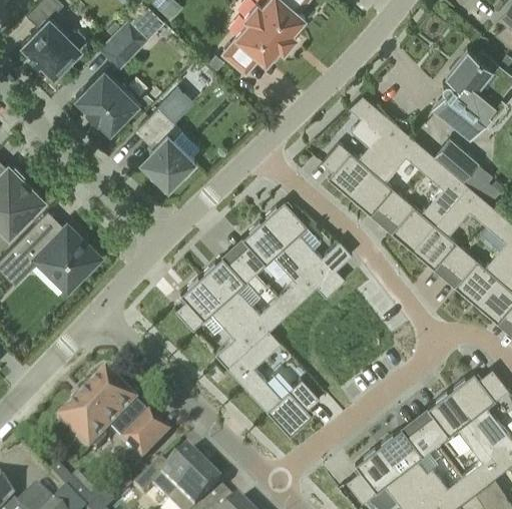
[(64,6),(57,0),(43,0),(27,17),(39,30),(22,47),(31,56),(29,58),(38,67),(41,65),(54,78),(80,50),(79,49),(85,43),(85,39),(78,32),(74,32),(68,38),(50,20),(64,6)]
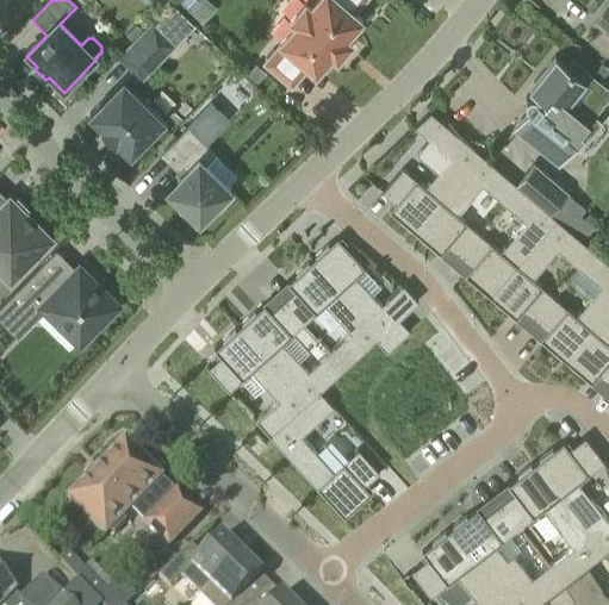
[(179,0),(178,2),(190,13),(200,0),(179,0)]
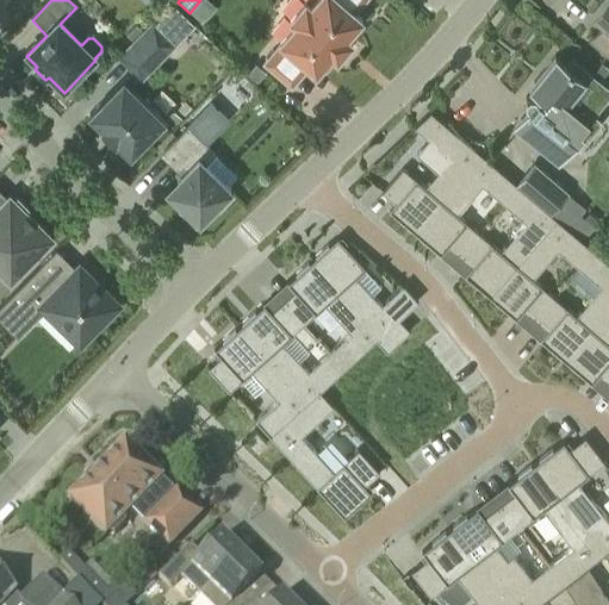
[(290,23),(296,27),(280,45),(281,48),(265,67),(292,91),(309,70),(316,76),(331,58),(337,63),(353,45),(347,41),(362,23),(355,16),(368,0),(318,0),(311,10),(305,5),(290,23)]
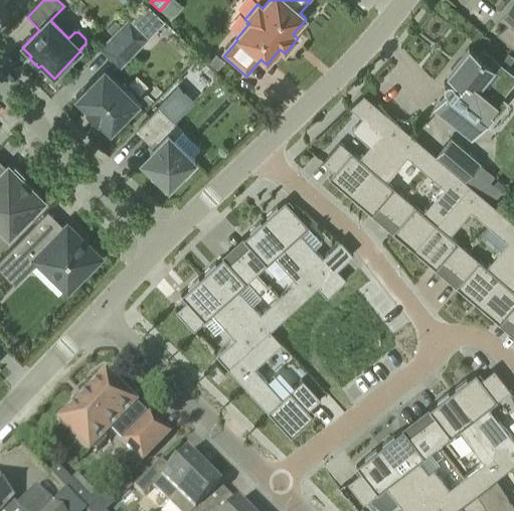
[(510,22),(498,36),(513,49),(513,0),(511,0),(500,13),(510,22)]
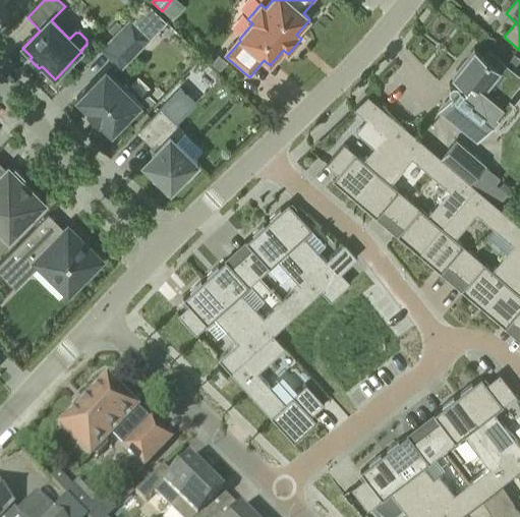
[(106,72),(106,71),(77,101),(89,112),(87,114),(98,125),(101,123),(112,135),(115,131),(120,133),(127,126),(125,121),(140,106),(113,78),(121,70),(167,23),(148,5),(122,32),(114,40),(103,52),(114,63),(106,72)]
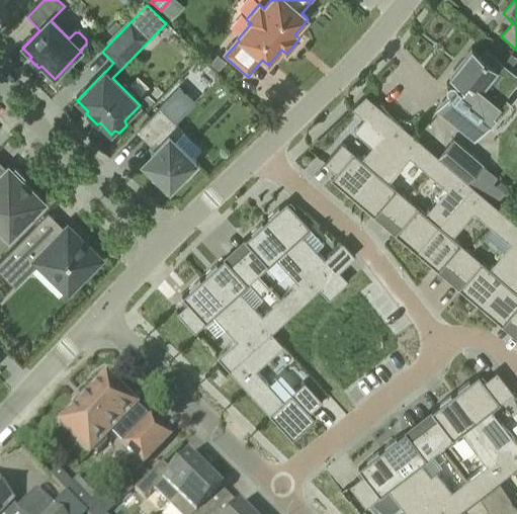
[(113,39),(121,31),(116,26),(108,34),(113,39)]
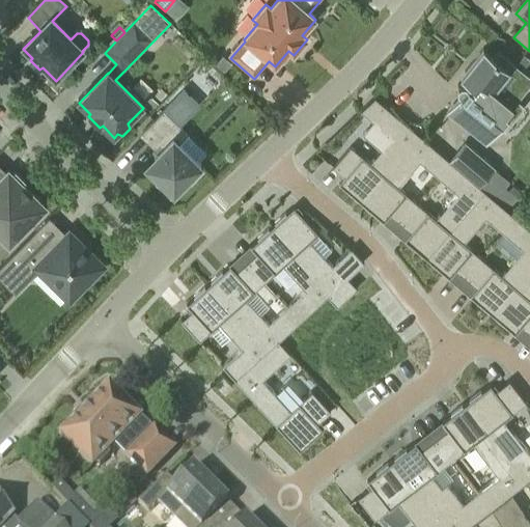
[(464,86),(461,87),(457,91),(459,96),(462,98),(458,101),(458,102),(458,103),(461,104),(454,112),(454,111),(453,112),(449,116),(486,146),(500,129),(505,133),(523,111),(519,107),(521,105),(512,99),(517,94),(514,93),(508,89),(521,74),(523,75),(523,74),(498,53),(493,59),(483,52),(461,81),(468,86),(467,87),(464,86)]
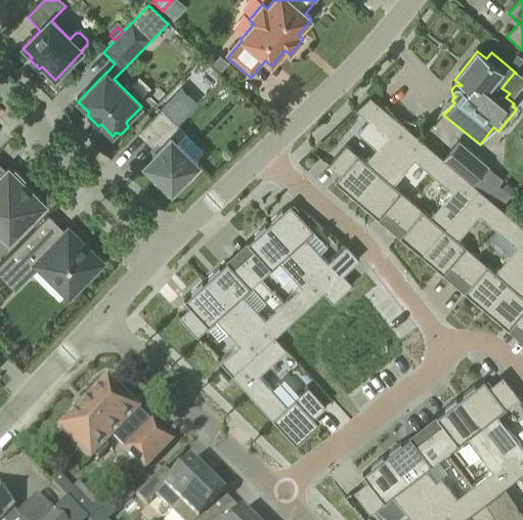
[(203,63),(192,74),(205,86),(216,76),(203,63)]
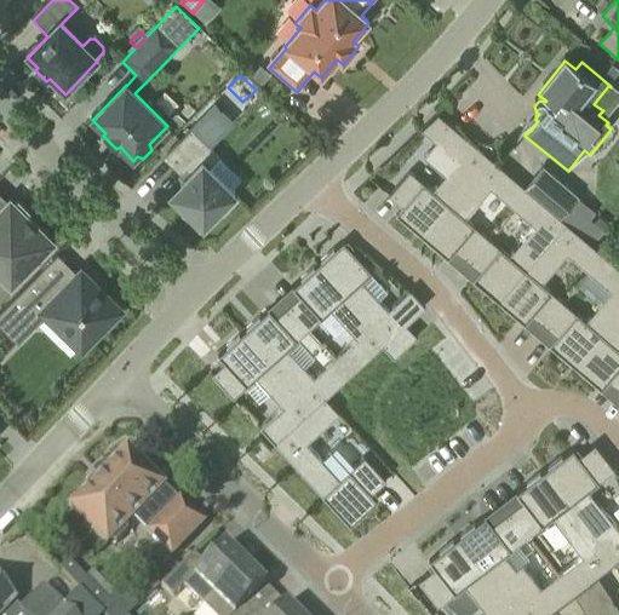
[(418,237),(419,236),(423,240),(489,161),(435,115),(419,131),(459,165),(434,195),(424,187),(411,176),(390,200),(402,210),(395,217),(406,226),(418,237)]
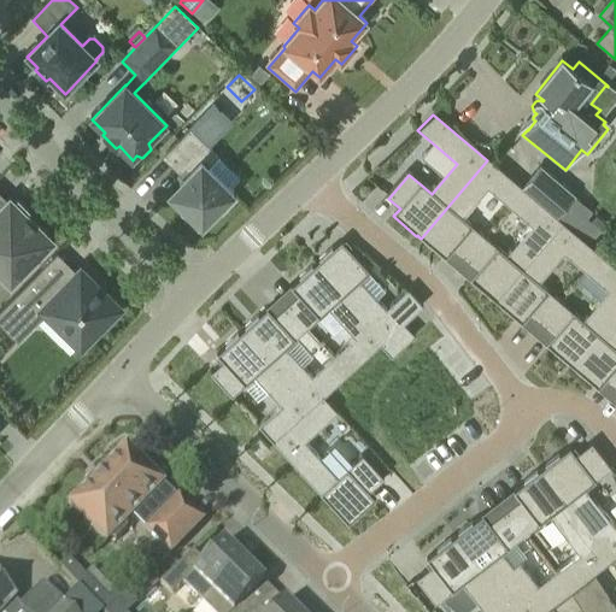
[(181,187),(174,194),(180,200),(176,202),(185,211),(181,215),(198,233),(220,211),(223,215),(239,199),(207,170),(218,160),(191,133),(165,159),(187,178),(180,186),(181,187)]
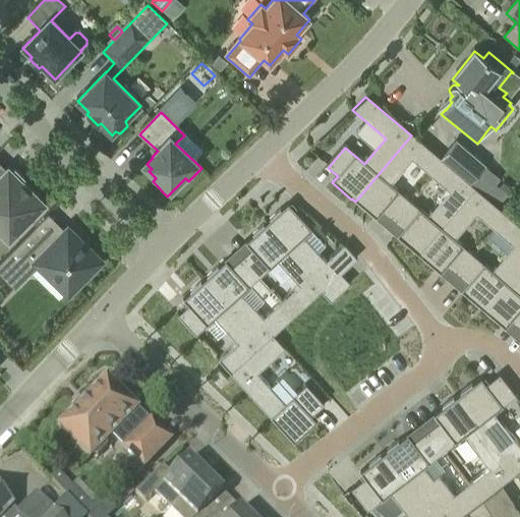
[(369,214),(388,230),(410,203),(400,194),(400,193),(392,186),(413,162),(431,177),(444,163),(443,162),(411,135),(355,202),(359,205),(358,206),(368,215),(369,214)]
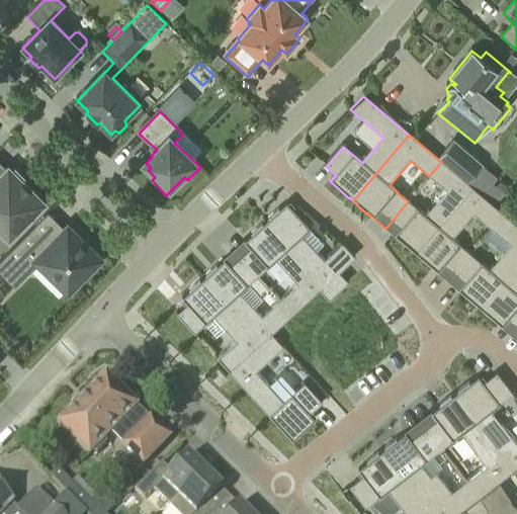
[(483,166),(455,143),(440,161),(441,162),(467,184),(483,166)]
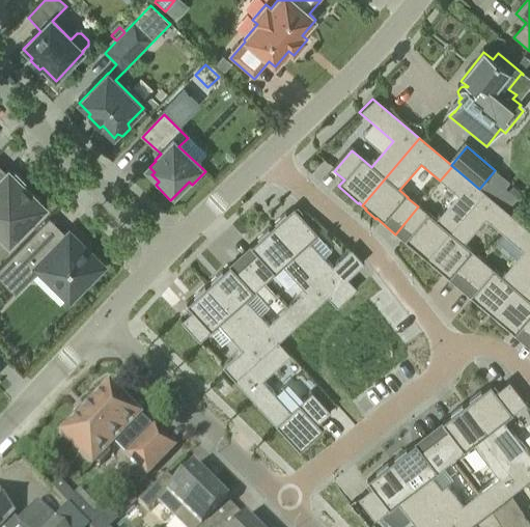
[(452,166),(440,181),(459,197),(438,223),(429,216),(428,216),(418,206),(395,234),(414,250),(413,250),(424,259),(424,258),(428,261),(485,194),(479,189),(452,166)]
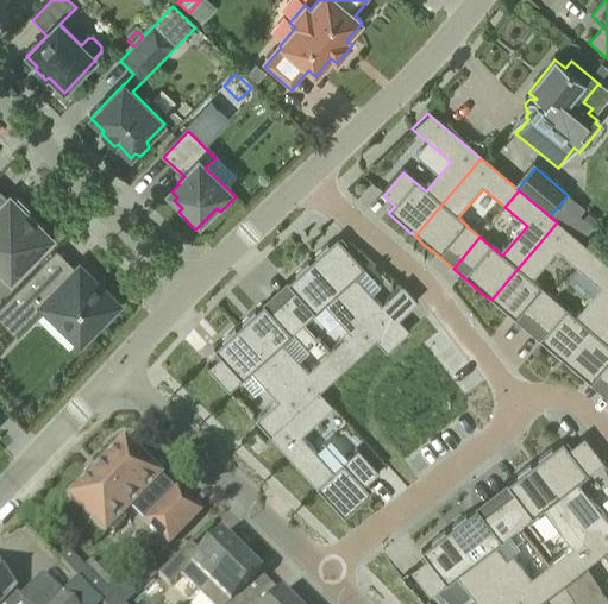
[(16,205),(10,200),(0,209),(0,295),(10,285),(11,287),(55,243),(26,215),(29,213),(18,202),(16,205)]
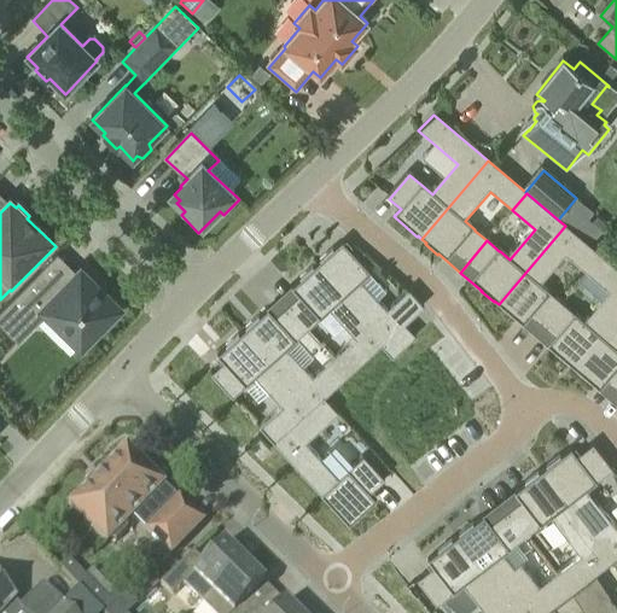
[(566,257),(589,275),(604,258),(565,226),(499,304),(502,308),(501,309),(514,320),(514,319),(536,338),(563,305),(551,295),(541,286),(566,257)]
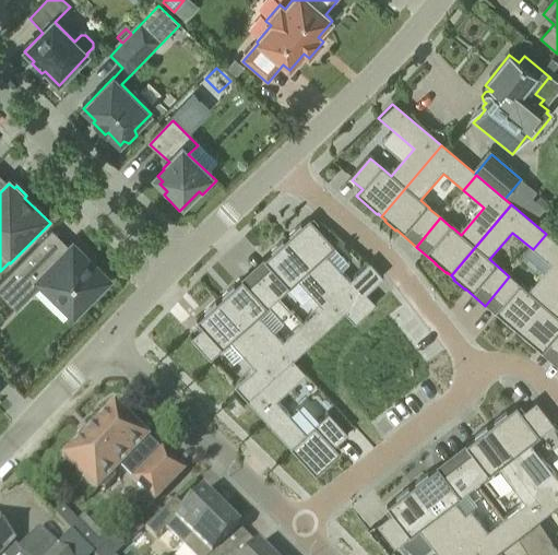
[(289,238),(285,241),(348,310),(346,313),(357,325),(378,305),(367,293),(382,280),(369,264),(348,283),(325,257),(334,249),(315,228),(317,227),(309,220),(299,228),(288,238),(289,238)]
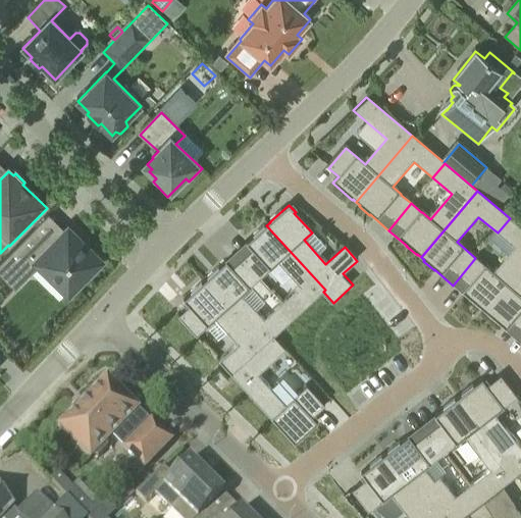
[(520,227),(510,218),(498,232),(516,249),(495,274),(486,267),(475,258),(453,286),(471,301),(481,310),(482,309),(485,312),(520,269),(520,227)]
